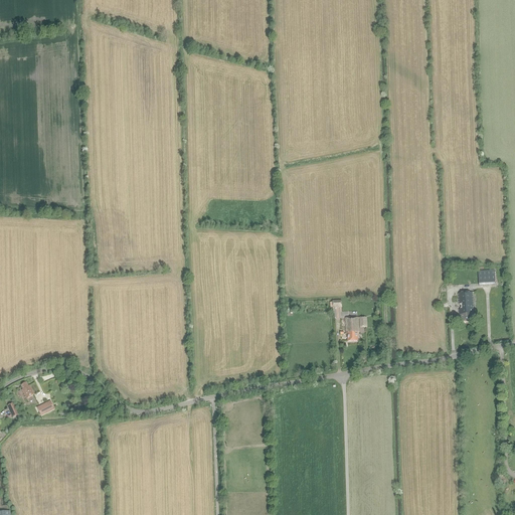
[(495,283),(494,271),(478,272),(479,284),(495,283)]
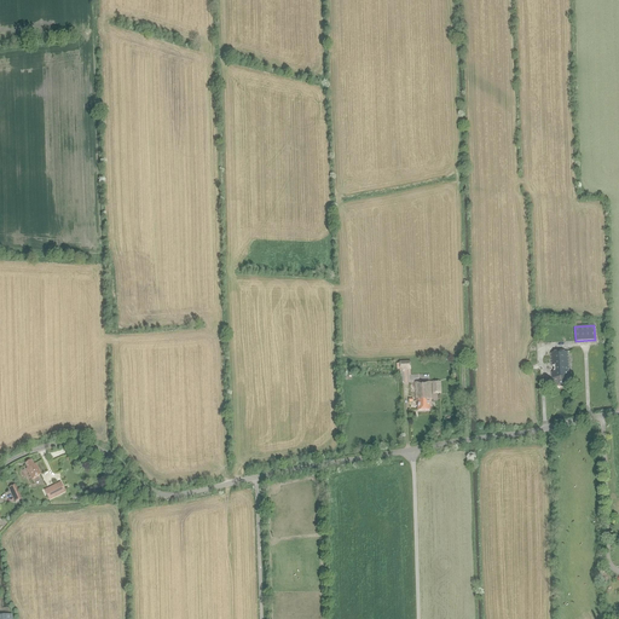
[(554,381),(554,386),(554,387),(568,387),(567,380),(570,380),(568,352),(550,353),(551,365),(555,365),(555,371),(551,372),(551,379),(554,379),(554,381)]
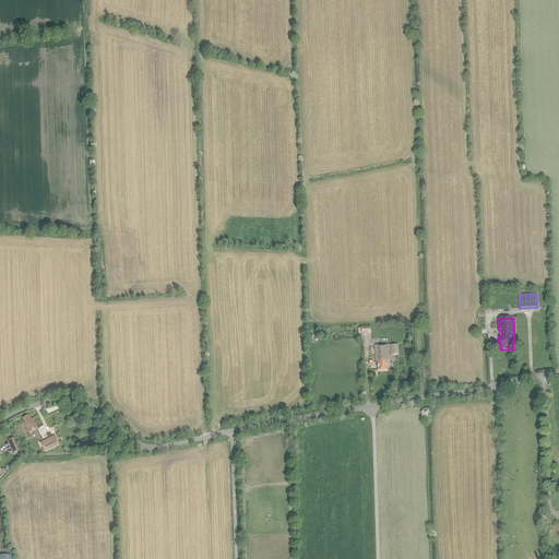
[(397,345),(375,346),(376,363),(377,363),(378,371),(389,370),(389,361),(390,361),(389,346),(390,346),(391,356),(399,355),(397,345)]
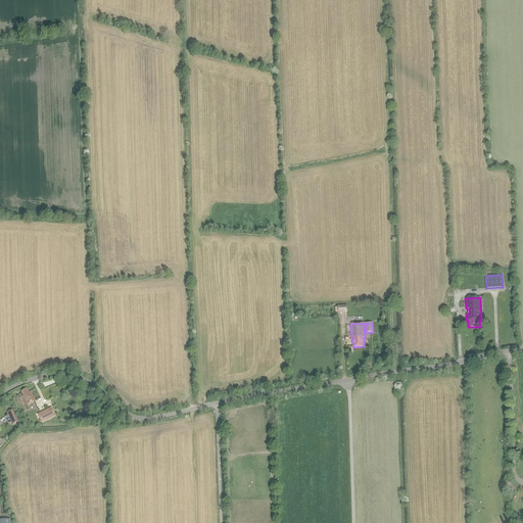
[(27,406),(35,400),(30,391),(29,392),(27,389),(20,392),(24,395),(21,396),(27,406)]
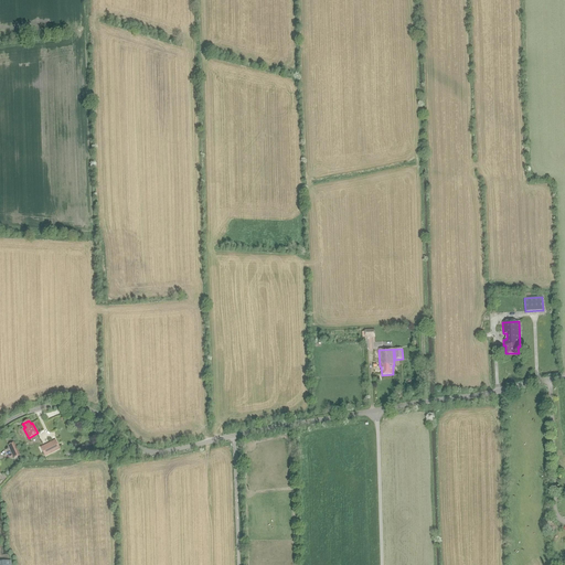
[(61,449),(55,439),(40,448),(45,457),(61,449)]
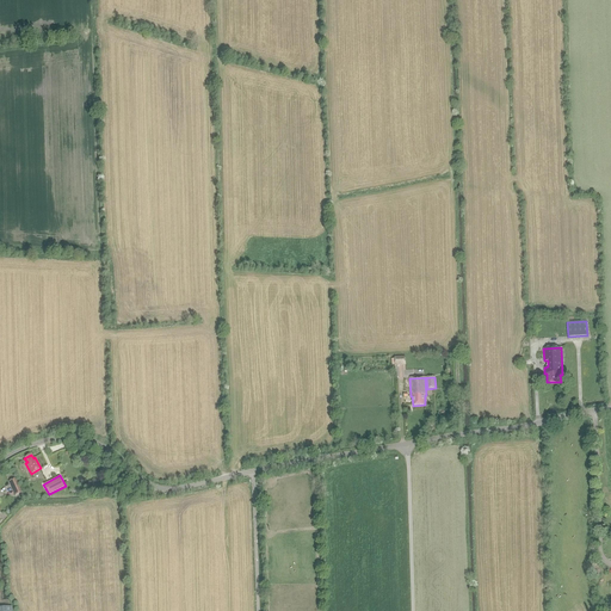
[(23,493),(16,479),(8,481),(16,495),(23,493)]
